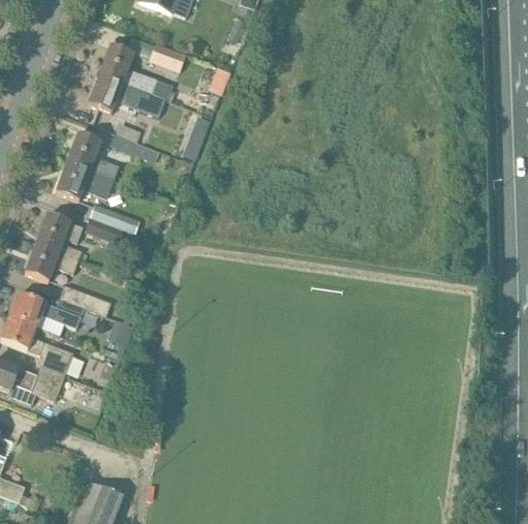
[(140,0),(172,12),(186,18),(192,0),(140,0)]
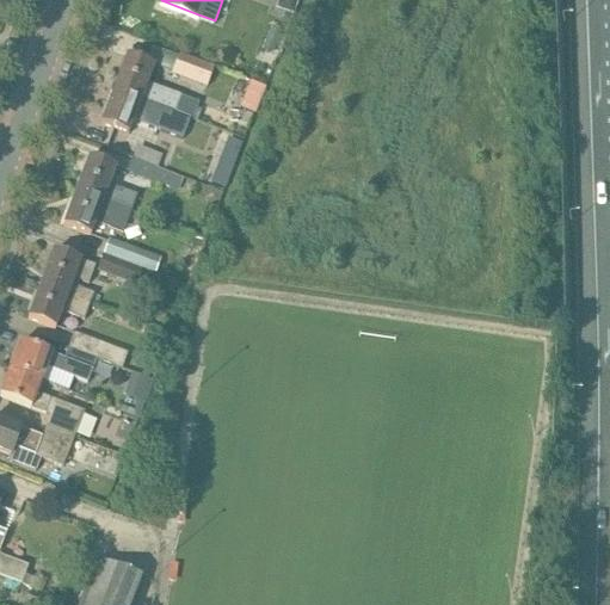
[(278,0),(277,4),(293,10),(295,0),(278,0)]
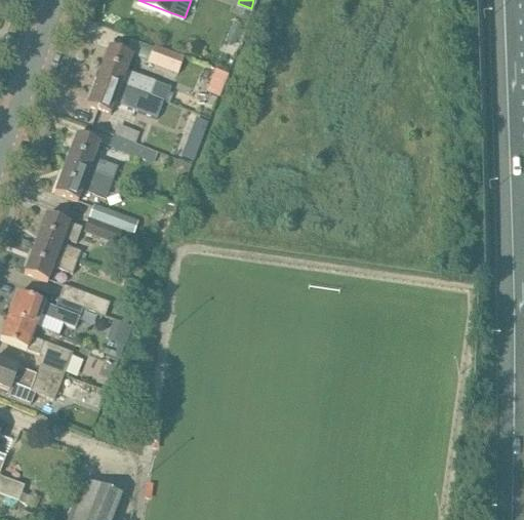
[(149,60),(178,71),(185,54),(155,43),(149,60)]
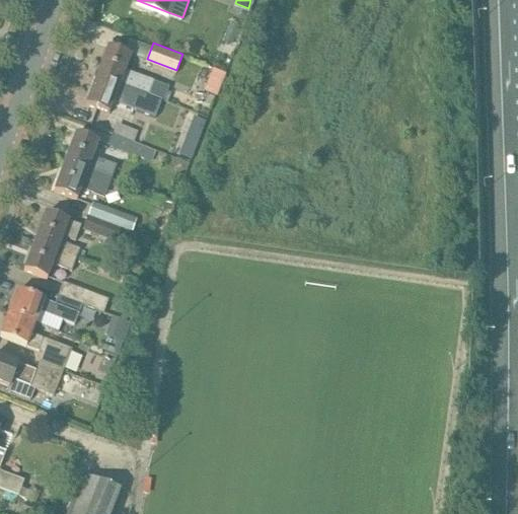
[(108,44),(97,73),(138,89),(142,80),(124,73),(132,52),(108,44)]
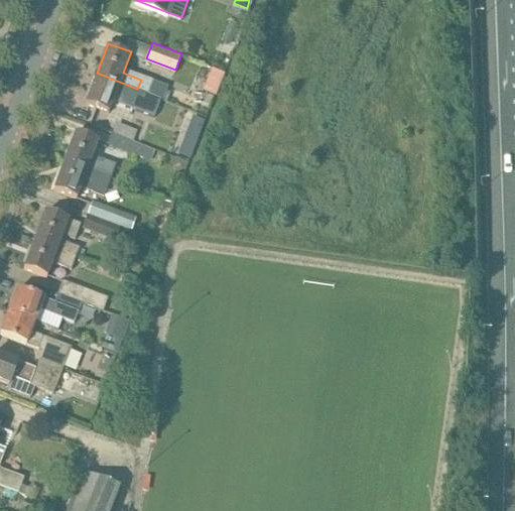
[(86,101),(105,108),(109,110),(117,89),(135,95),(137,89),(97,73),(86,101)]
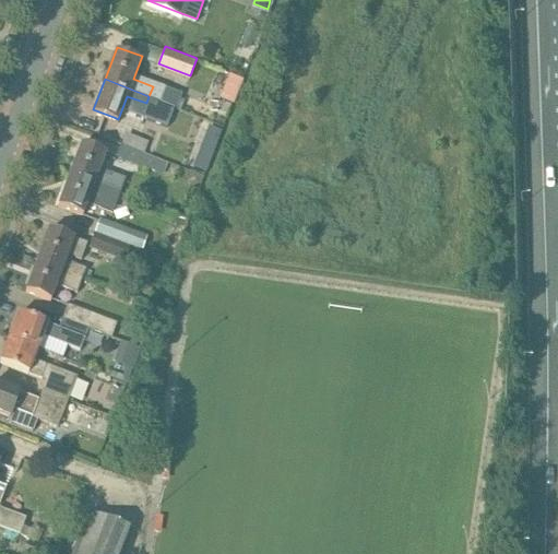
[(174,105),(179,93),(155,83),(150,96),(174,105)]
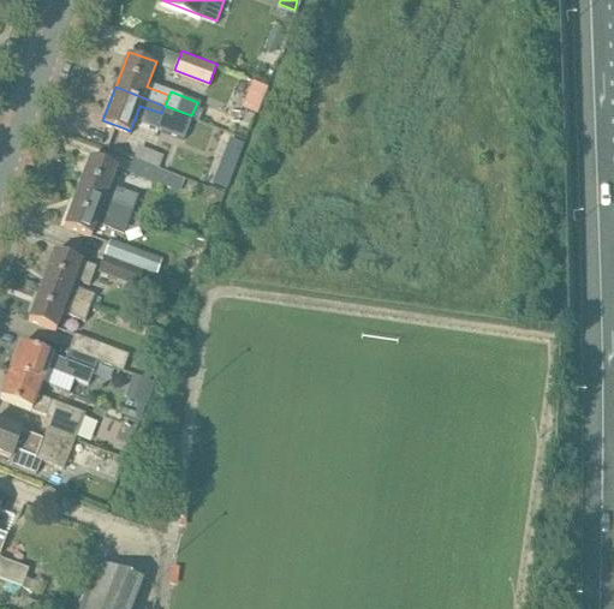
[(222,124),(248,135),(254,119),(230,107),(222,124)]
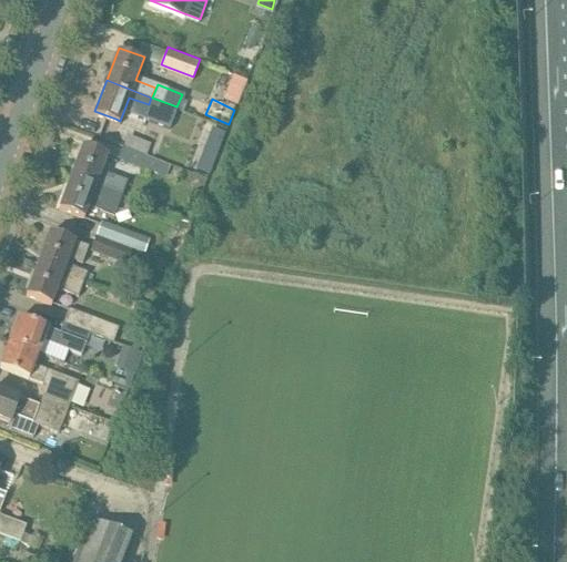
[(148,152),(152,140),(128,131),(123,143),(162,159),(163,157),(148,152)]
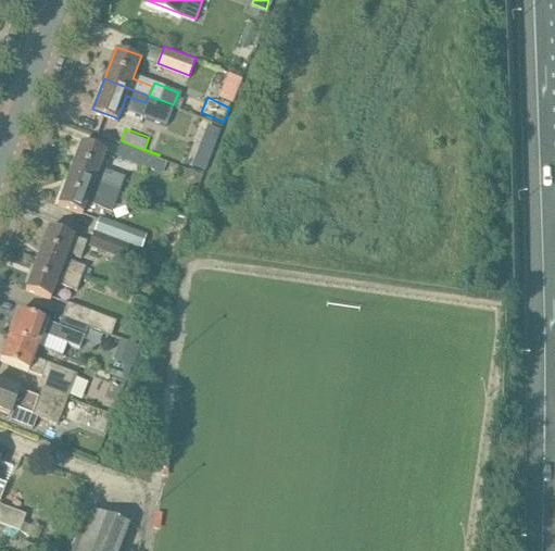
[(82,139),(70,171),(120,190),(126,174),(100,164),(106,148),(82,139)]
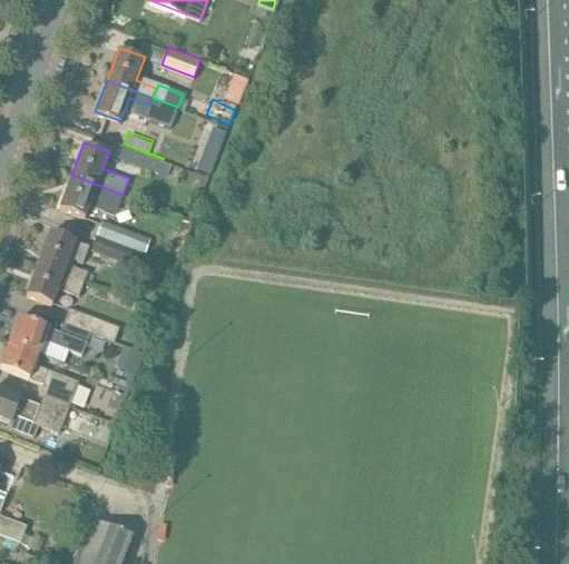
[(163,159),(124,144),(119,156),(150,167),(159,170),(163,159)]
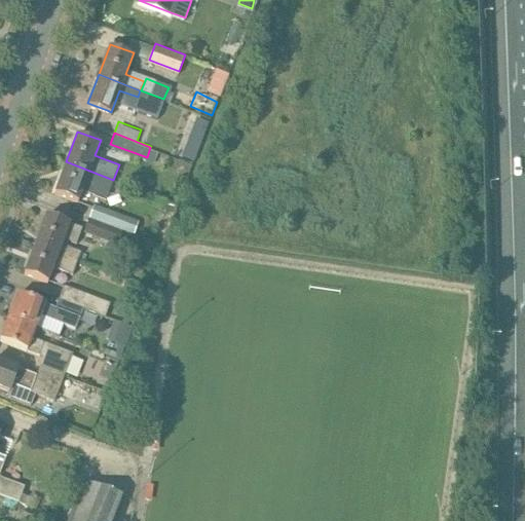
[(55,190),(74,197),(78,199),(82,189),(107,198),(113,180),(66,161),(55,190)]
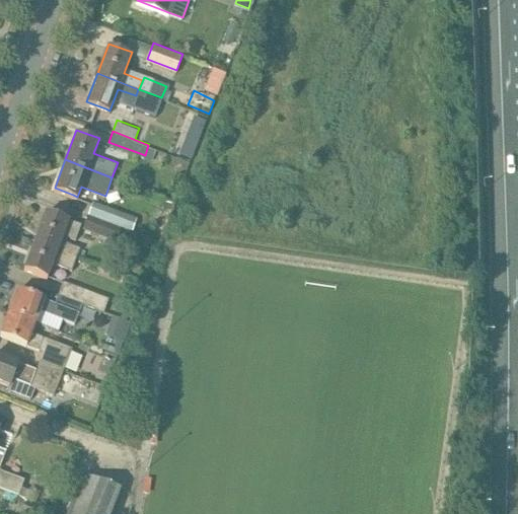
[(89,214),(122,226),(127,228),(132,216),(122,212),(122,211),(94,201),(89,214)]
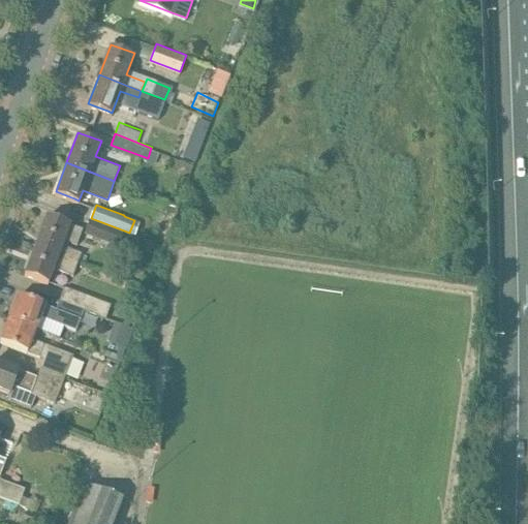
[(48,213),(36,243),(80,259),(83,251),(63,244),(65,239),(79,243),(85,226),(48,213)]
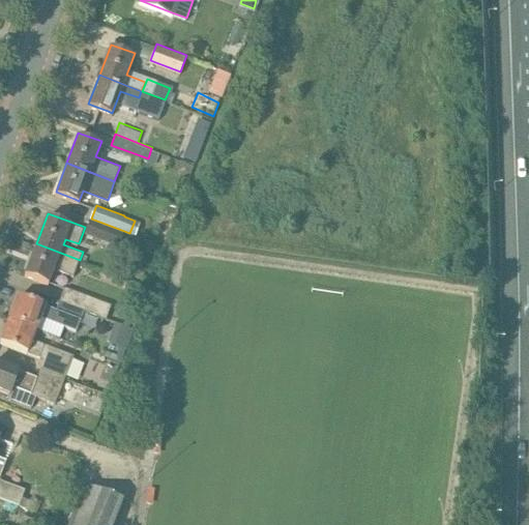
[(120,243),(124,231),(91,219),(87,231),(120,243)]
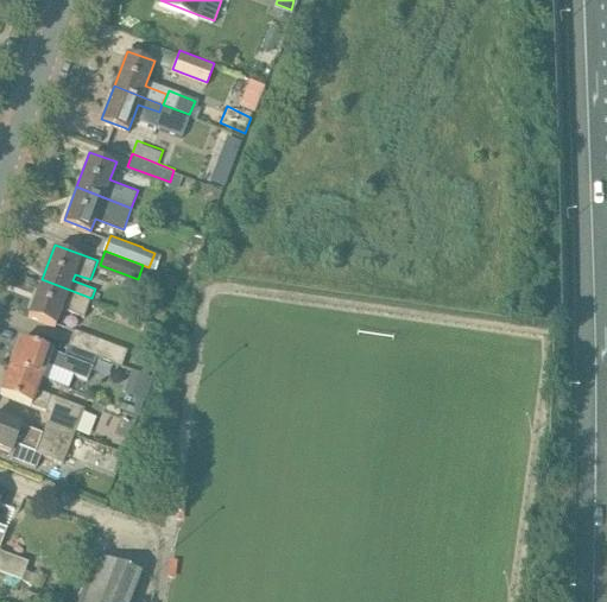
[(86,316),(92,298),(42,279),(29,312),(56,323),(62,306),(86,316)]
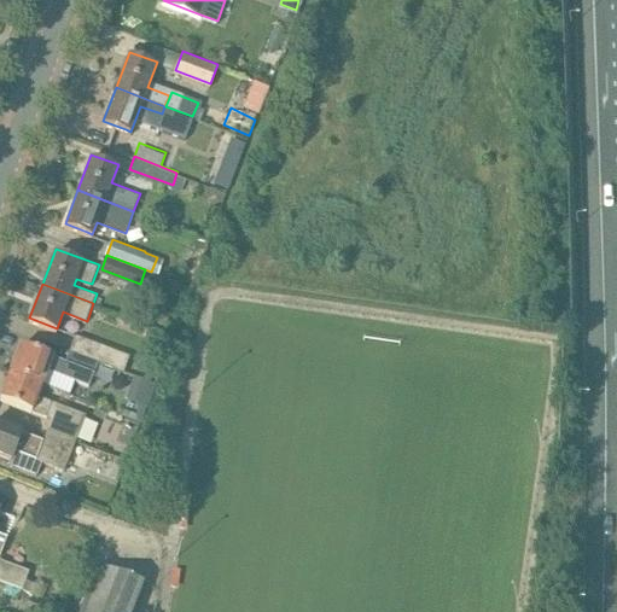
[(69,349),(98,360),(122,369),(129,353),(76,332),(69,349)]
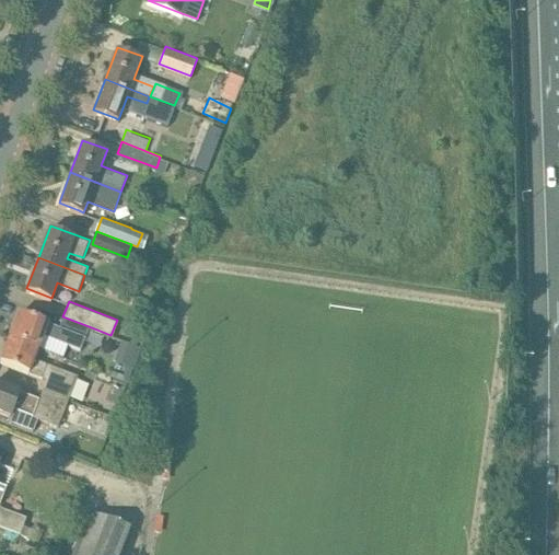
[(20,310),(10,335),(38,346),(44,332),(68,342),(81,347),(85,336),(89,326),(62,316),(60,325),(20,310)]
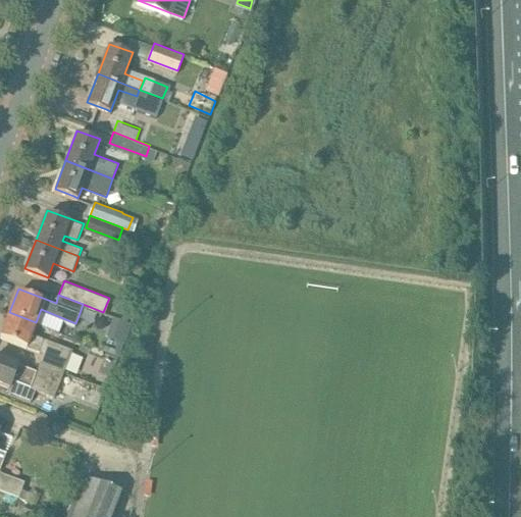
[(40,361),(64,370),(72,348),(32,332),(36,322),(9,312),(1,334),(44,351),(40,361)]
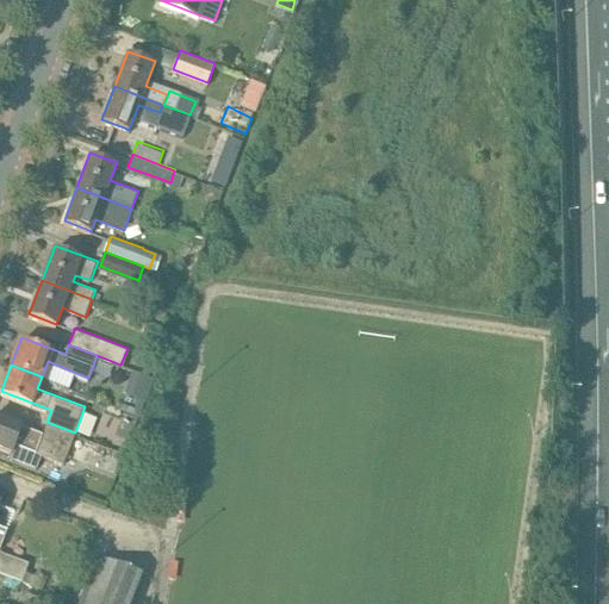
[(75,433),(47,422),(43,431),(0,415),(0,444),(12,450),(16,442),(64,461),(75,433)]
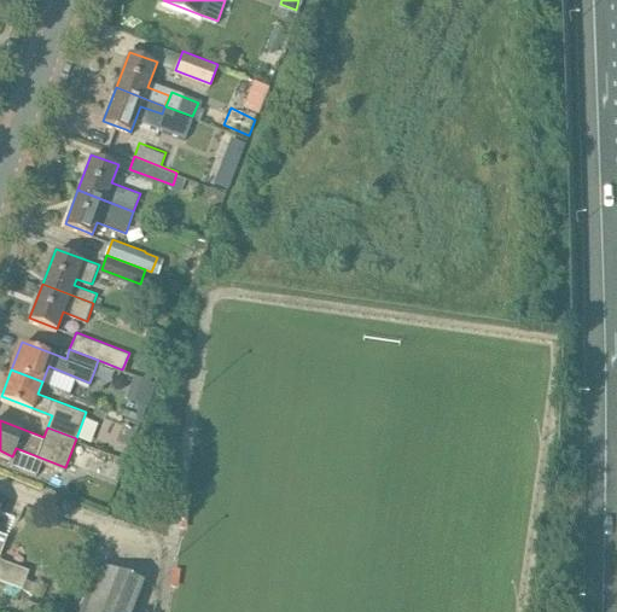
[(116,455),(114,464),(121,466),(123,459),(116,455)]
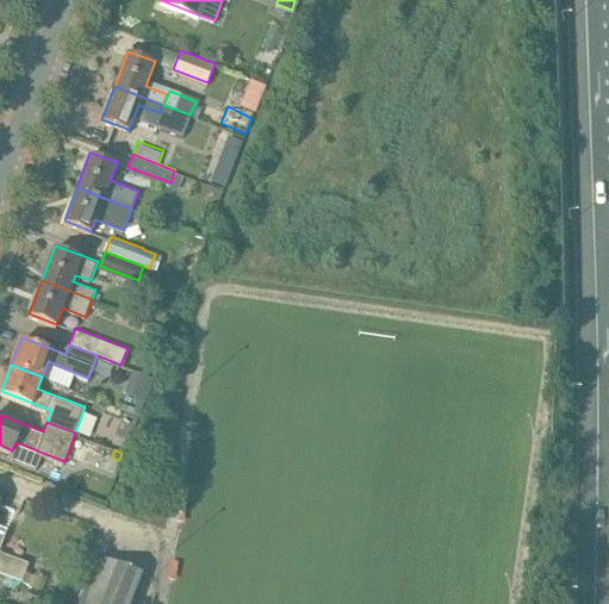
[(0,570),(30,581),(35,573),(26,570),(29,561),(0,549),(0,570)]
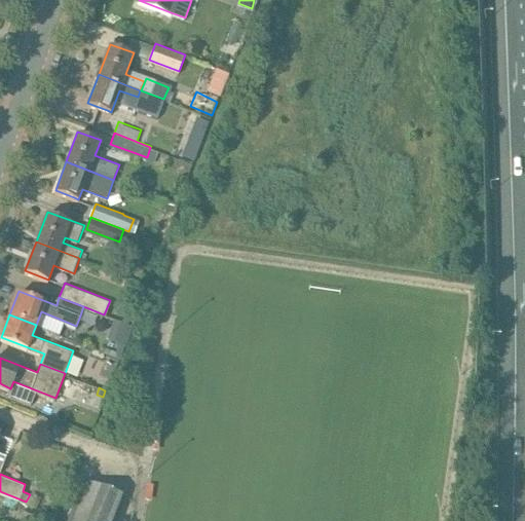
[(84,478),(77,496),(67,520),(111,520),(122,492),(84,478)]
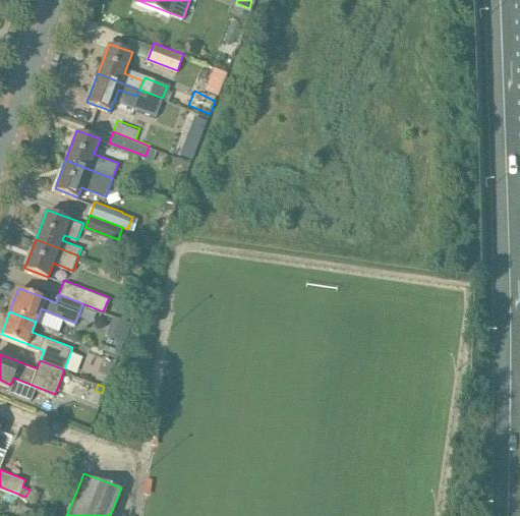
[(21,515),(55,515),(58,511),(30,500),(21,515)]
